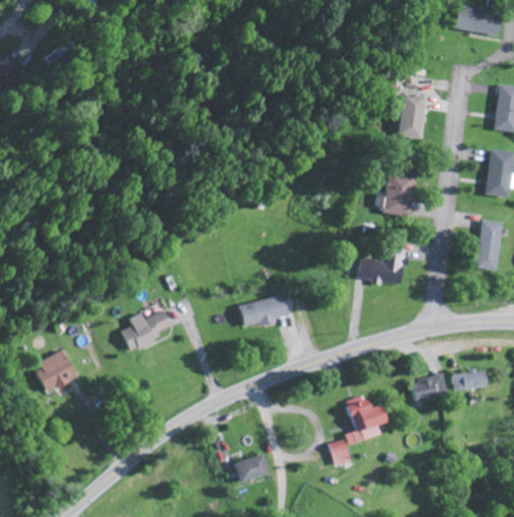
[(84,0),(81,6),(97,13),(103,0),(84,0)]
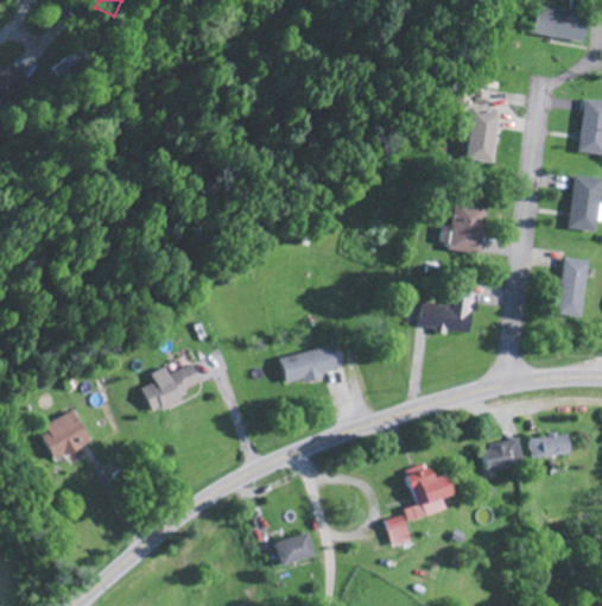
[(588,12),(536,5),(531,33),(583,42),(588,12)]
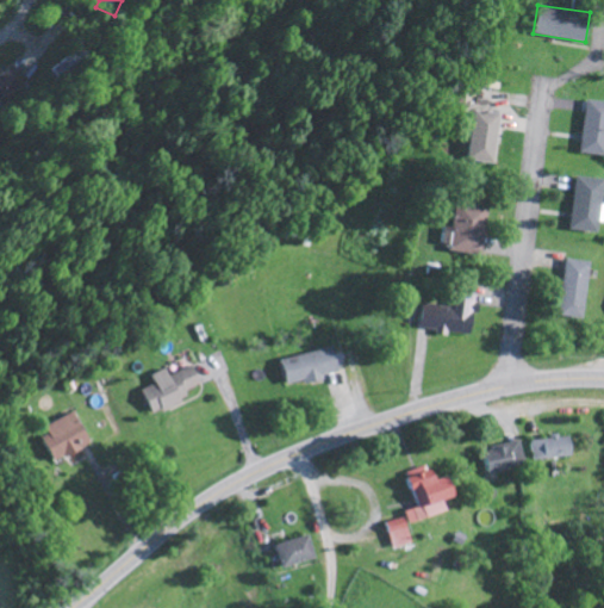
[(0,76),(0,101),(30,90),(20,68),(0,76)]
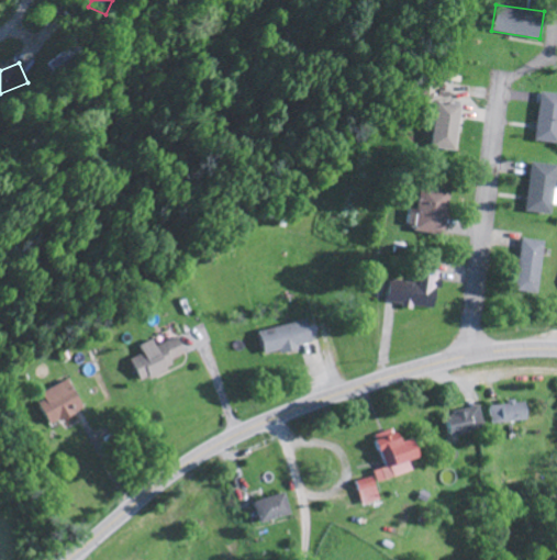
[(535,140),(556,143),(556,92),(541,91),(535,140)]
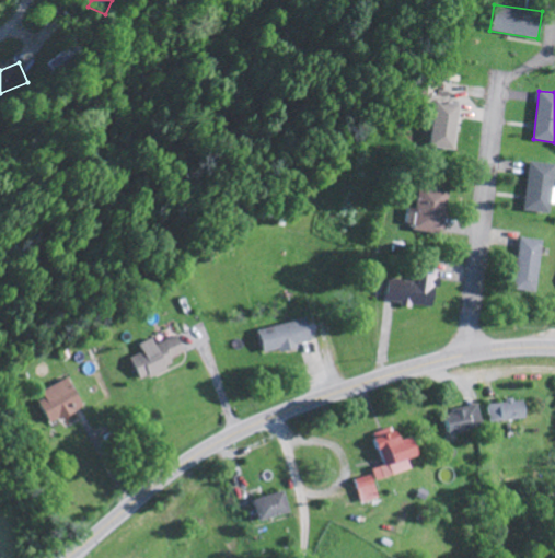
[(455,150),(462,104),(438,100),(430,147),(455,150)]
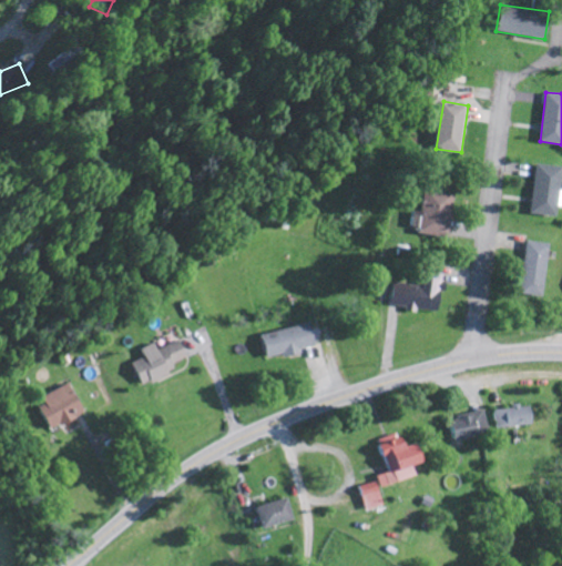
[(559,189),(561,174),(561,167),(537,162),(530,212),(555,216),(558,205),(561,206),(561,189),(559,189)]
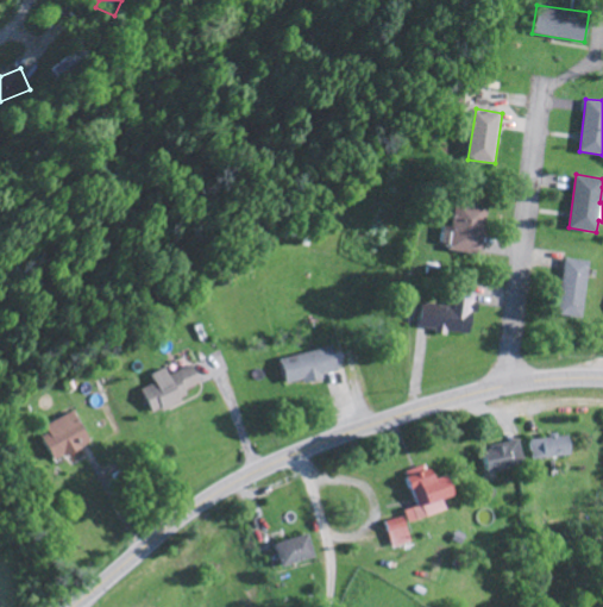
[(483,254),(490,206),(457,201),(454,226),(445,225),(443,248),(483,254)]
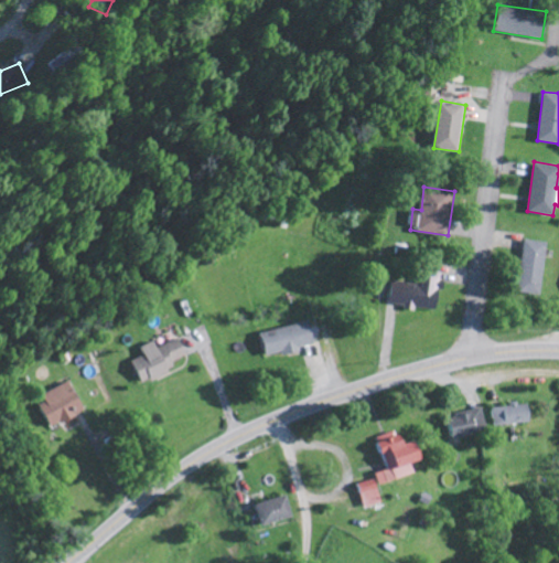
[(538,295),(546,242),(524,238),(516,291),(538,295)]
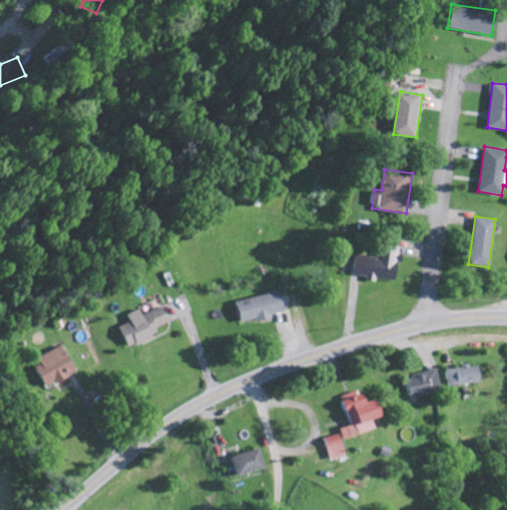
[(395,281),(397,262),(400,262),(401,246),(379,244),(378,257),(354,254),(352,276),(395,281)]
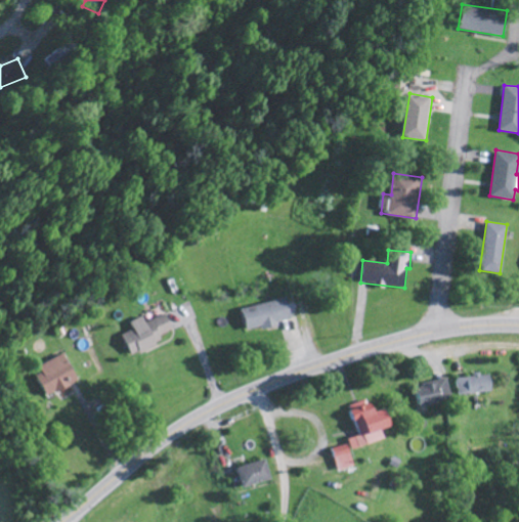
[(293,321),(288,299),(243,307),(248,331),(293,321)]
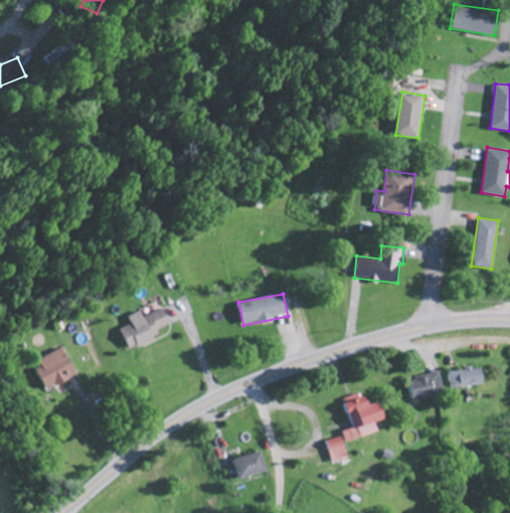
[(143,316),(141,310),(128,315),(131,324),(121,328),(128,350),(158,338),(155,330),(170,324),(164,309),(143,316)]
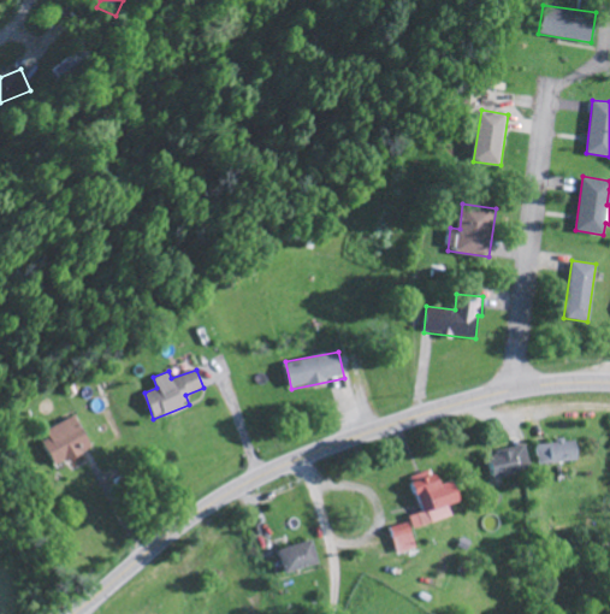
[(51,438),(43,441),(53,465),(92,450),(78,415),(46,427),(51,438)]
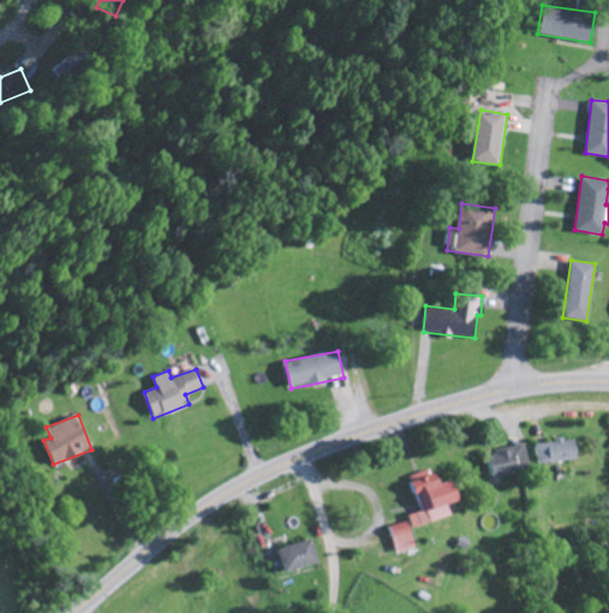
[(536,442),(538,463),(577,459),(574,439),(536,442)]
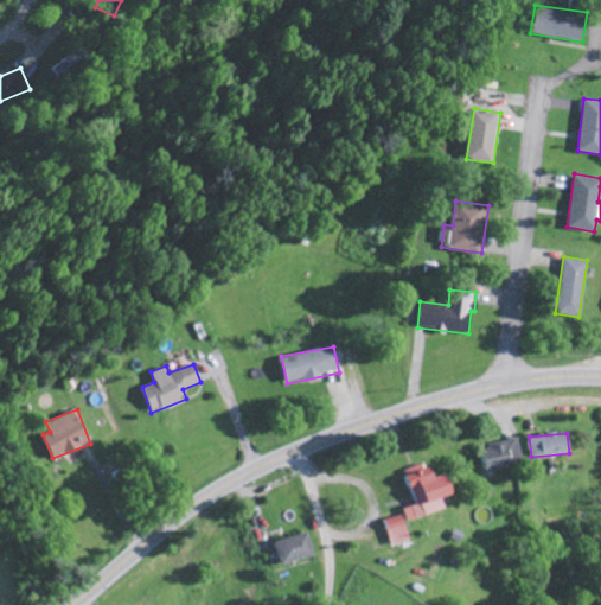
[(480,445),(484,467),(522,463),(518,440),(480,445)]
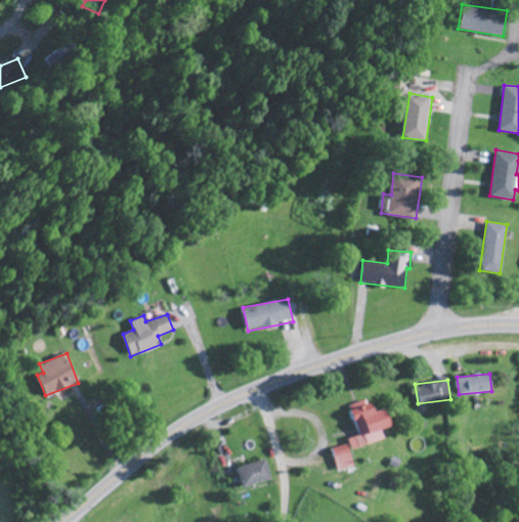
[(383,438),(380,429),(386,426),(381,408),(371,411),(366,399),(348,405),(357,435),(348,438),(351,449),(383,438)]
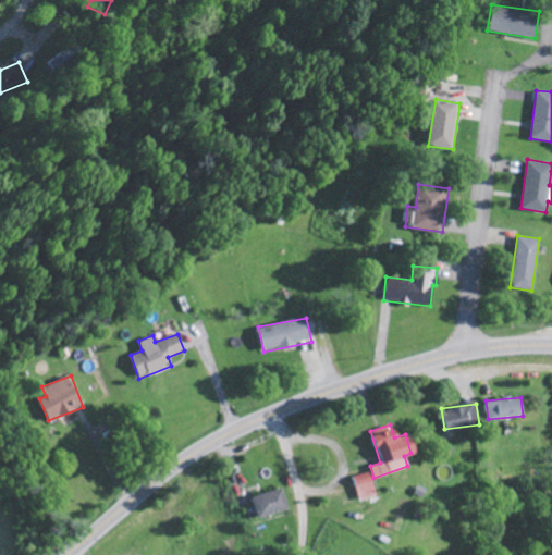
[(360,500),(377,495),(370,471),(354,476),(360,500)]
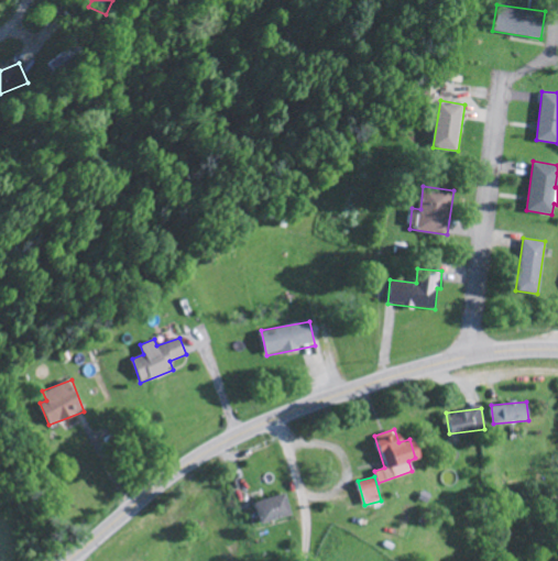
[(294,515),(287,493),(255,503),(263,525),(294,515)]
